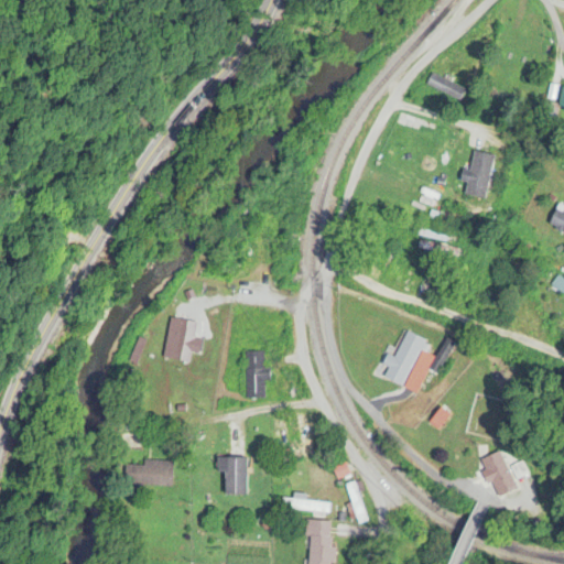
[(459,104),(466,90),(431,75),(425,88),(459,104)]
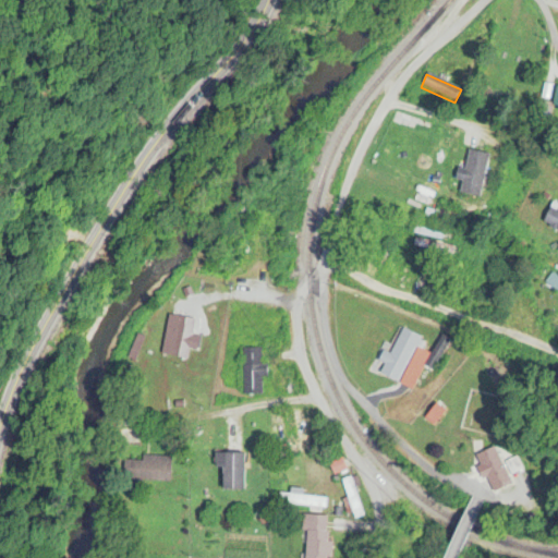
[(487,154),(466,150),(458,194),(480,198),(487,154)]
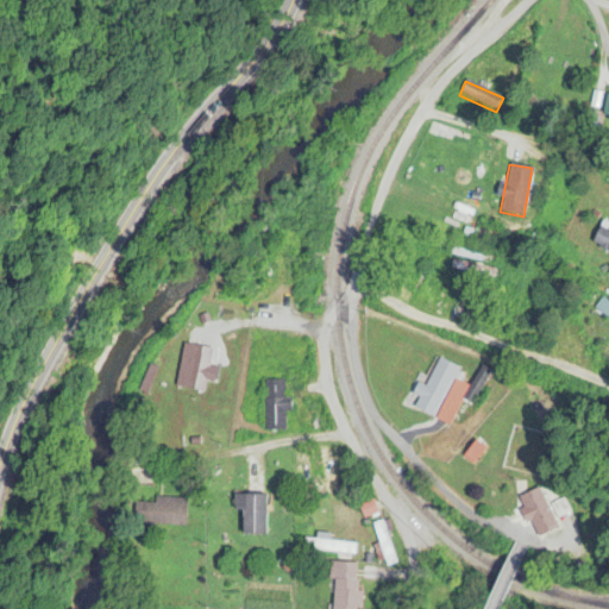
[(606,223),(591,242),(608,255),(608,253),(608,223),(608,225),(606,223)]
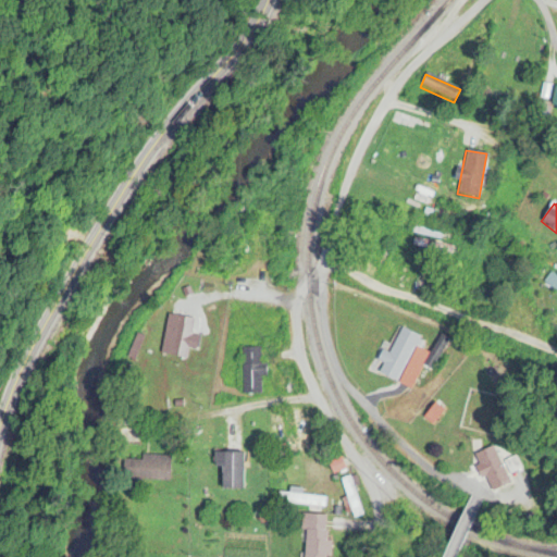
[(413,232),(453,244),(455,235),(416,224),(413,232)]
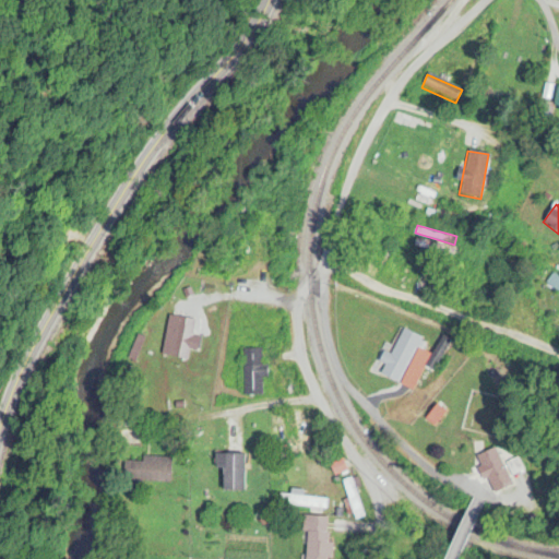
[(189,349),(195,351),(198,340),(191,339),(194,320),(168,316),(166,332),(174,333),(169,358),(187,361),(189,349)]
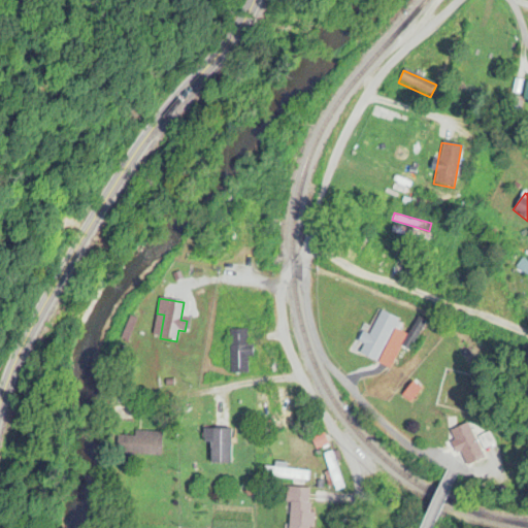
[(399,320),(381,311),(368,335),(362,332),(357,342),(363,345),(359,354),(391,369),(401,348),(409,352),(424,323),(417,319),(408,337),(394,330),(399,320)]
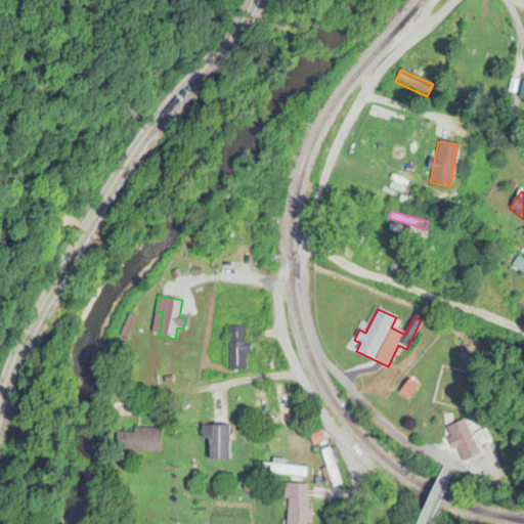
[(227,373),(247,373),(247,329),(227,329),(227,373)]
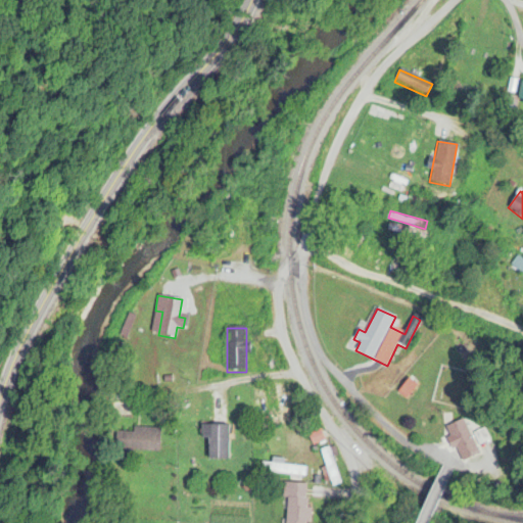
[(275,387),(281,431),(291,429),(287,406),(291,406),(290,394),(285,395),(284,386),(275,387)]
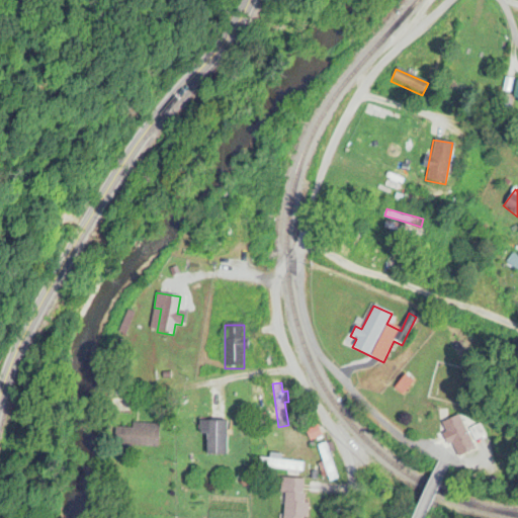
[(475,449),(471,441),(480,437),(476,427),(464,431),(458,416),(439,423),(453,457),(475,449)]
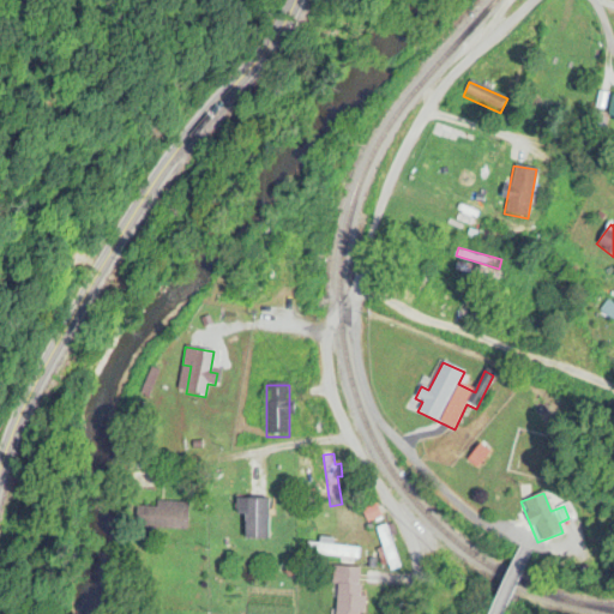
[(266,499),(244,499),(244,540),(266,540),(266,499)]
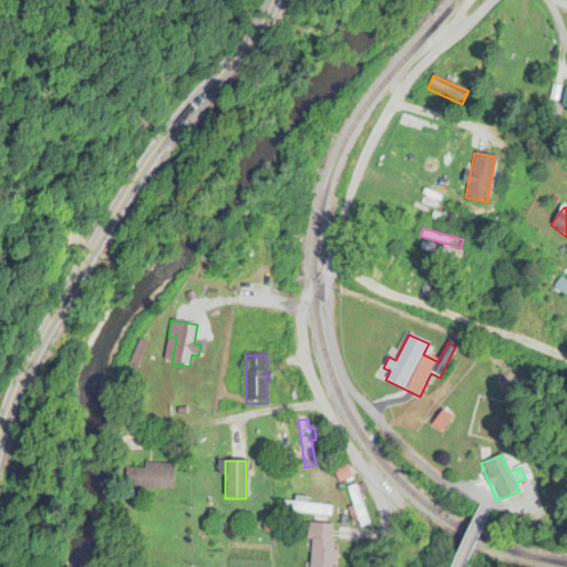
[(172,491),(174,466),(143,464),(143,468),(126,467),(125,487),(172,491)]
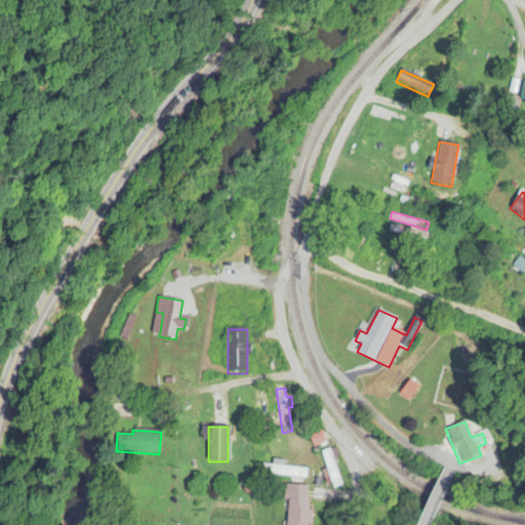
[(307,477),(307,469),(285,469),(285,462),(263,462),(263,477),(307,477)]
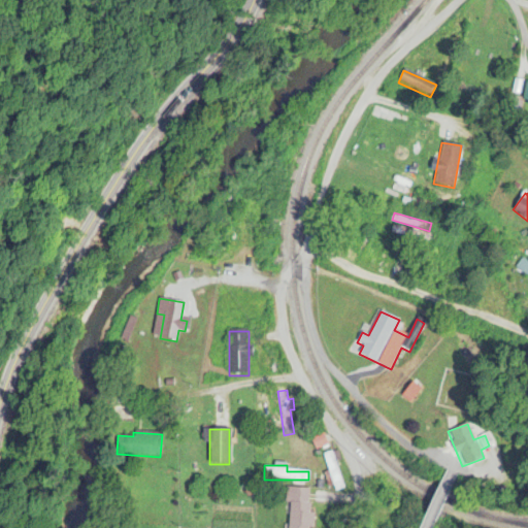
[(309,527),(311,489),(289,488),(287,527),(309,527)]
